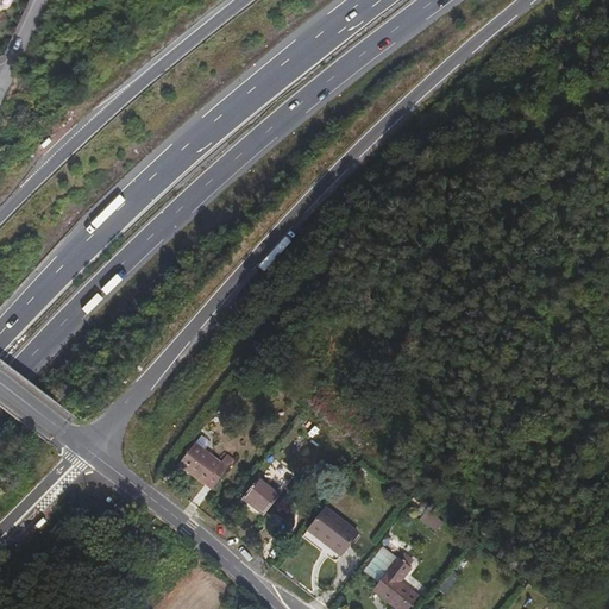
[(217,462),(192,443),(176,463),(208,488),(219,473),(212,468),(217,462)]
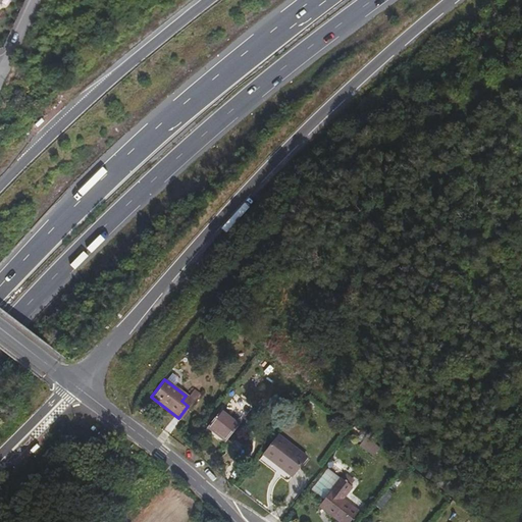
[(238,423),(219,409),(205,426),(222,440),(238,423)]
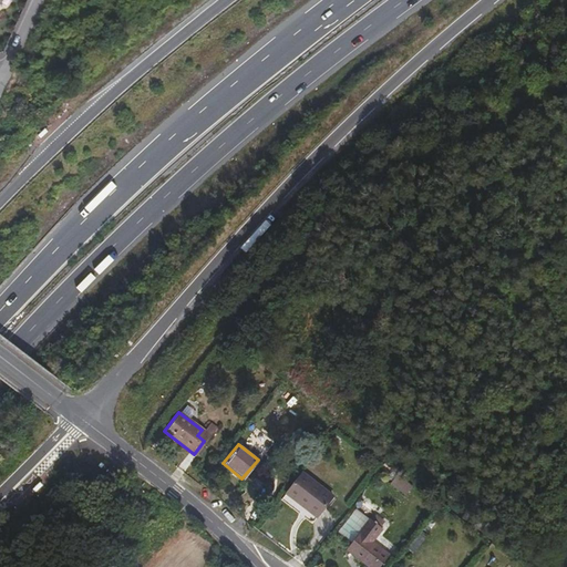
[(331,496),(301,473),(285,494),(316,517),(331,496)]
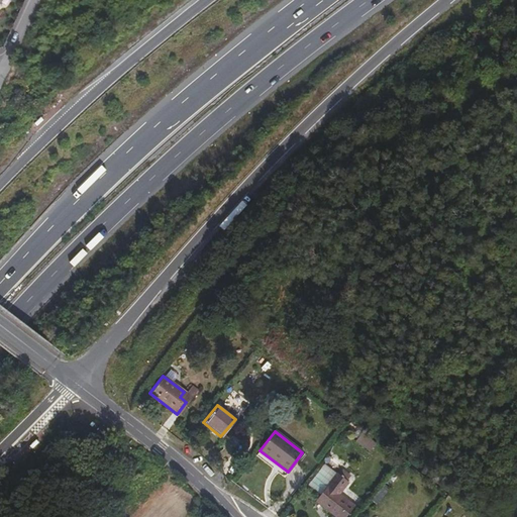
[(320,495),(336,475),(324,466),(308,486),(320,495)]
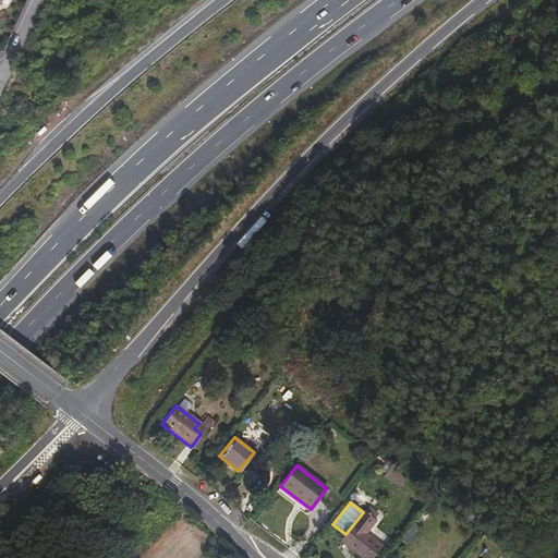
[(373,557),(381,548),(364,534),(375,521),(363,512),(346,534),(352,541),(347,547),(360,557),(373,557)]
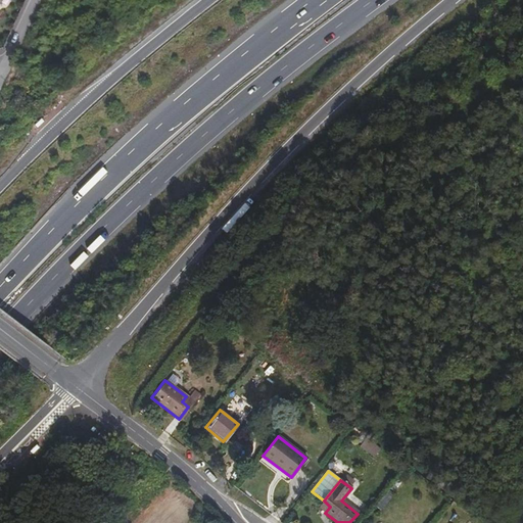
[(325,513),(330,507),(324,501),(319,508),(325,513)]
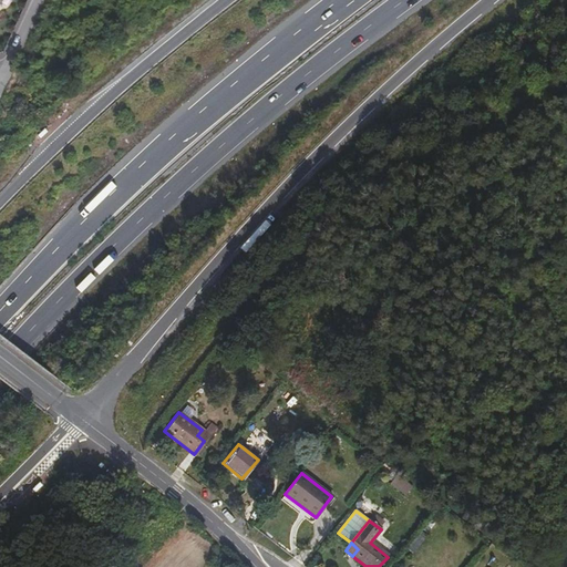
All buildings are outlined.
